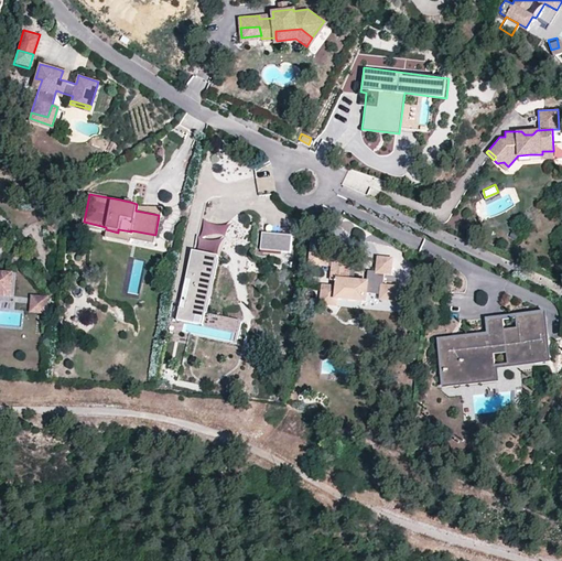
[(161,205),(137,204),(136,211),(159,215),(161,205)]
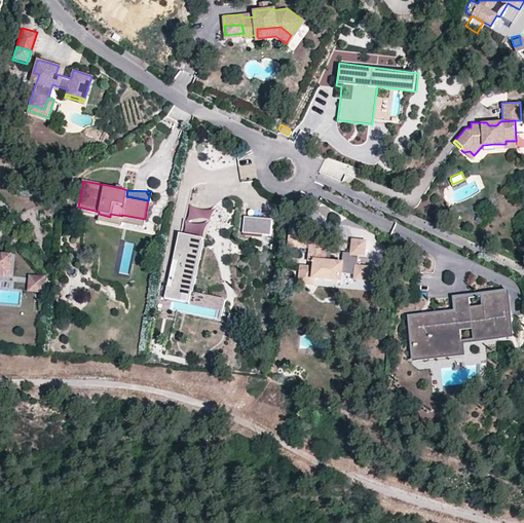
[(186,203),(183,232),(206,234),(209,207),(186,203)]
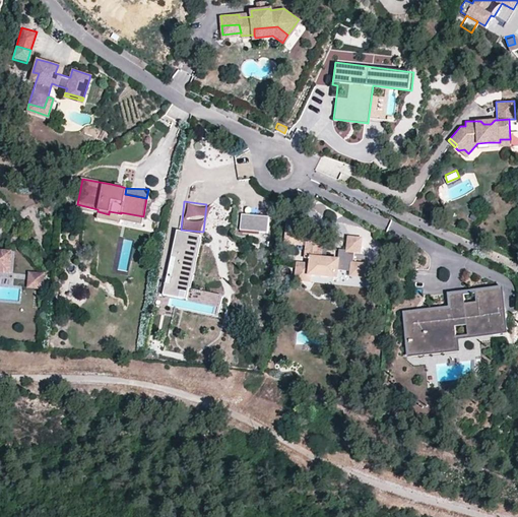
[(109,214),(98,211),(95,216),(119,221),(120,218),(141,223),(143,216),(121,212),(121,213),(109,211),(109,214)]
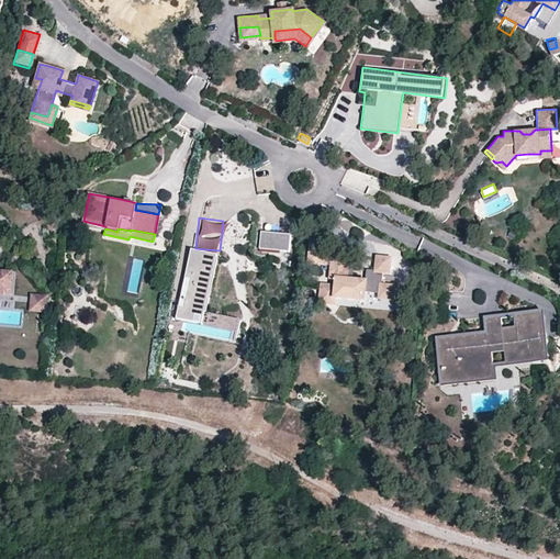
[(290,233),(260,230),(258,246),(288,249),(290,233)]
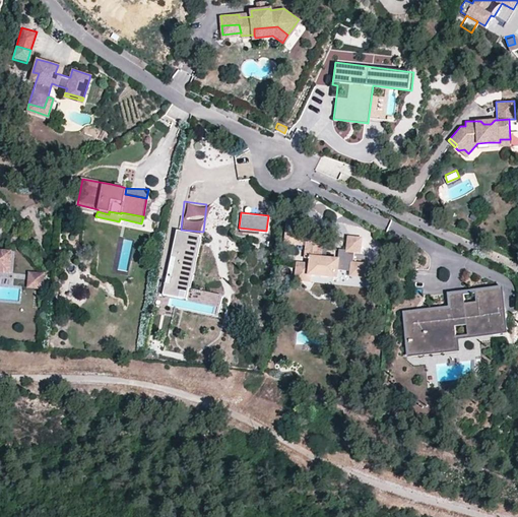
[(302,236),(303,224),(285,222),(284,241),(306,243),(306,237),(302,236)]
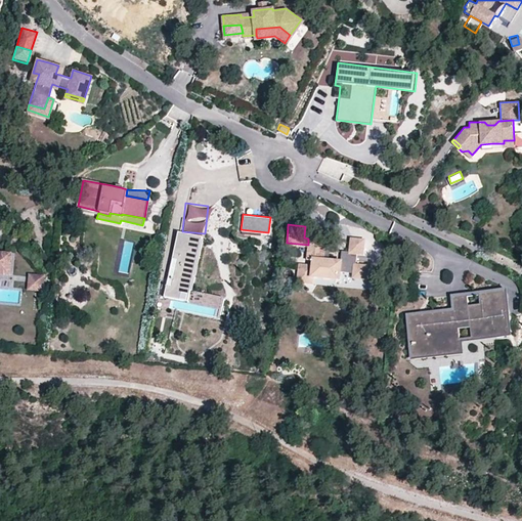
[(189,234),(178,231),(162,304),(169,305),(170,297),(221,308),(223,297),(191,289),(187,289),(199,236),(189,234)]
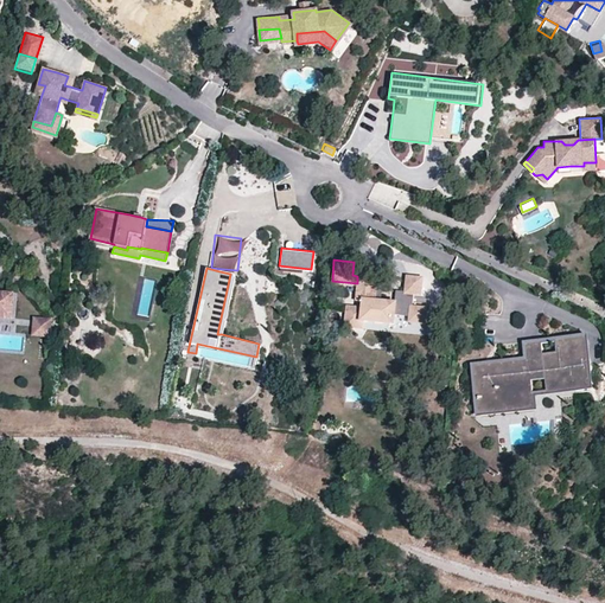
[(230,274),(217,334),(222,334),(235,275),(230,274)]
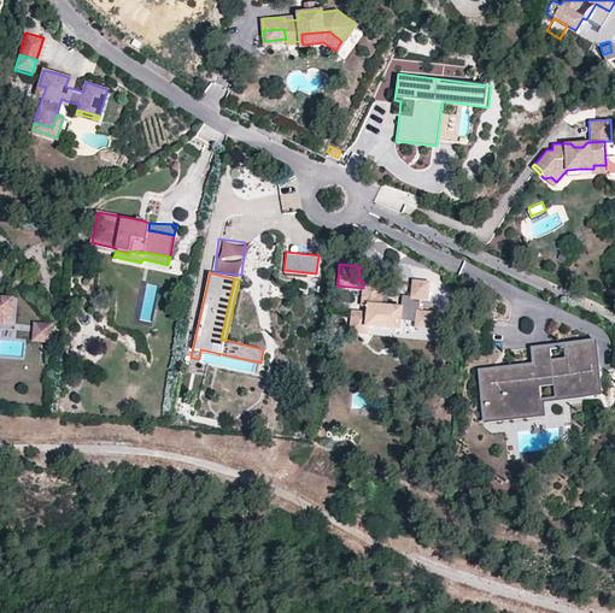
[(362,295),(361,302),(369,304),(368,311),(352,310),(350,329),(365,331),(367,323),(397,326),(398,317),(415,319),(416,310),(417,296),(427,298),(428,281),(421,280),(421,286),(413,286),(411,295),(403,294),(400,307),(386,305),(380,305),(381,298),(362,295)]
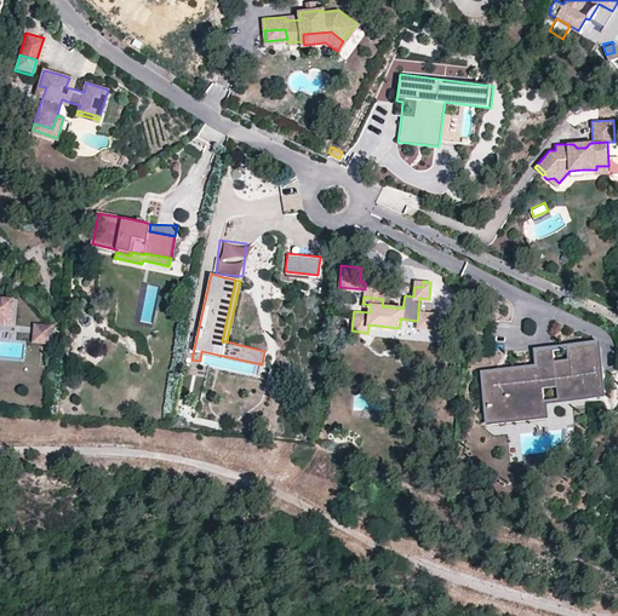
[(384,283),(365,282),(365,289),(364,297),(383,299),(383,294),(384,283)]
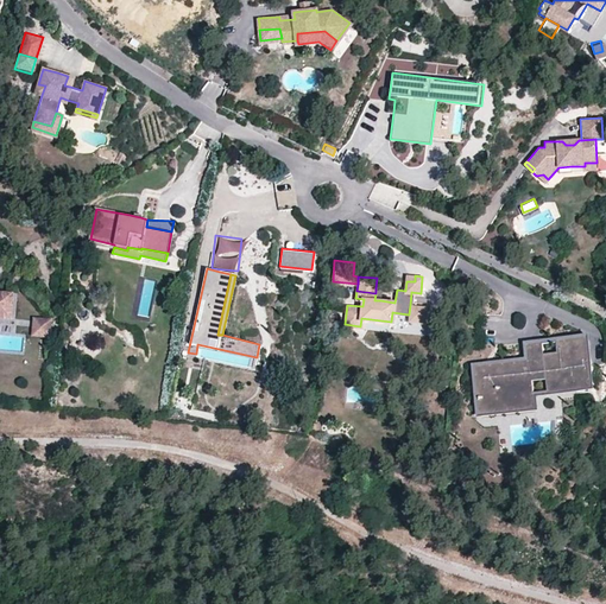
[(0,312),(7,313),(10,291),(0,290),(0,312)]
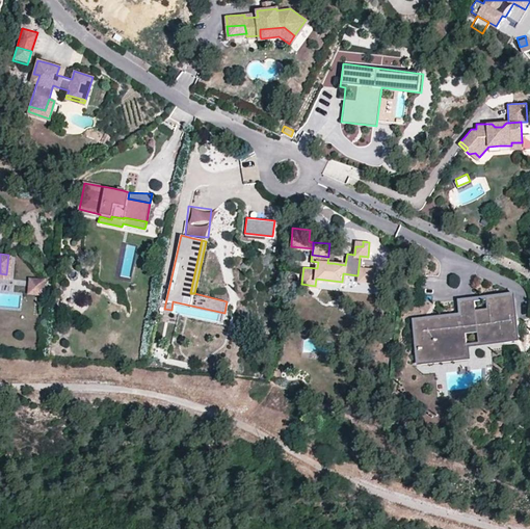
[(122,276),(123,266),(118,265),(116,280),(129,282),(130,278),(122,276)]
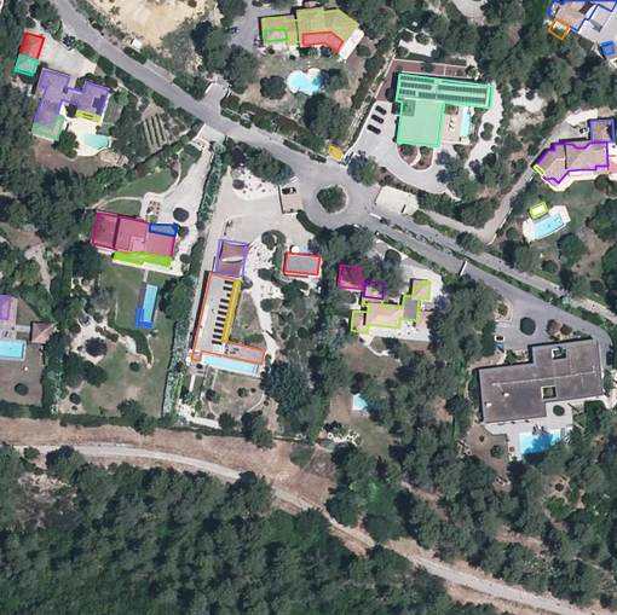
[(417,311),(416,320),(416,326),(431,328),(433,313),(417,311)]
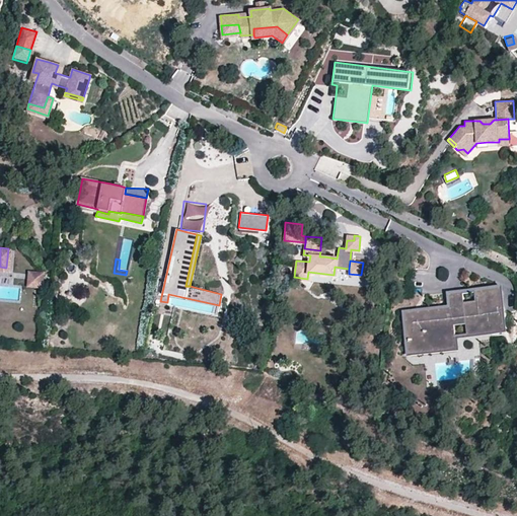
[(41,271),(28,270),(27,282),(40,283),(41,271)]
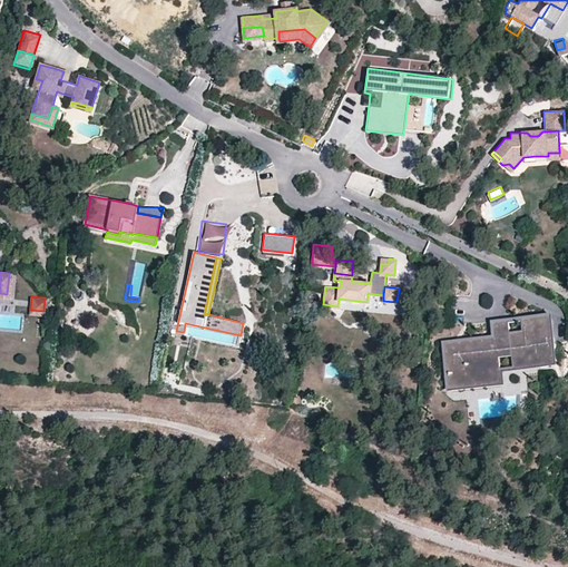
[(551,357),(548,316),(520,319),(521,330),(508,331),(493,332),(493,336),(457,340),(457,343),(443,344),(446,369),(462,368),(462,371),(497,369),(496,353),(509,352),(522,351),(524,359),(551,357)]
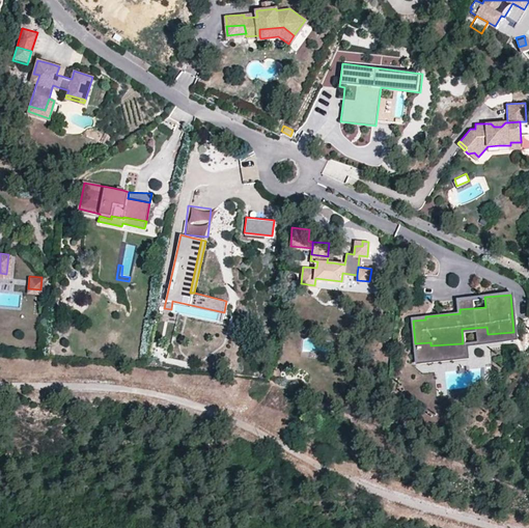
[(458,300),(460,309),(473,308),(472,299),(464,299),(458,300)]
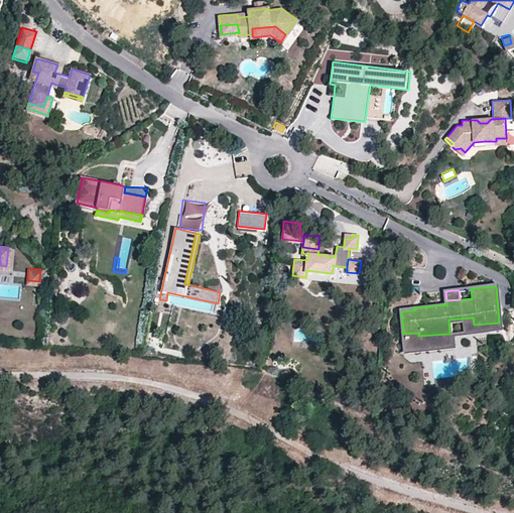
[(473,317),(461,318),(461,331),(499,328),(499,323),(474,325),(473,317)]
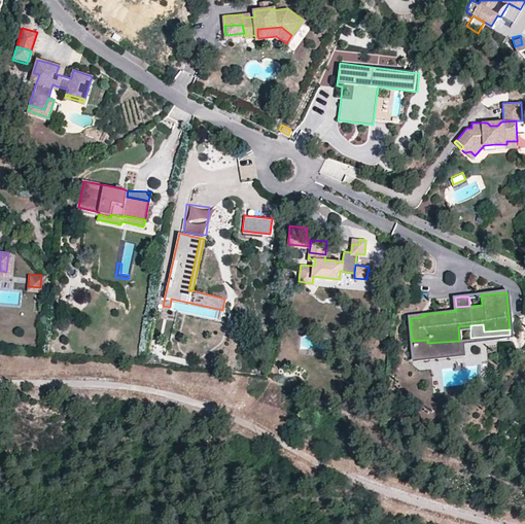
[(427,340),(412,341),(413,354),(460,351),(459,341),(427,343),(427,340)]
